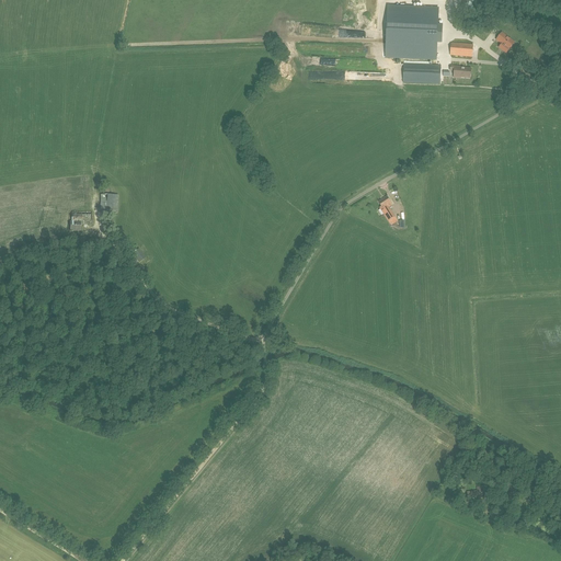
[(437,25),(438,13),(388,11),(386,57),(436,59),(437,43),(442,43),(442,25),(437,25)]
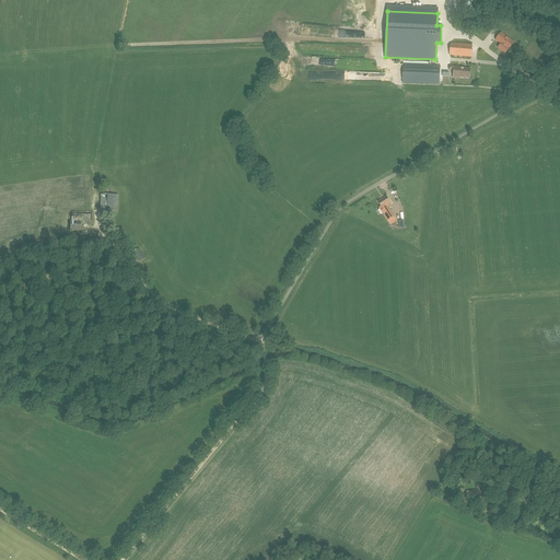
[(514,43),(501,32),(496,41),(501,45),(498,48),(505,54),(514,43)]
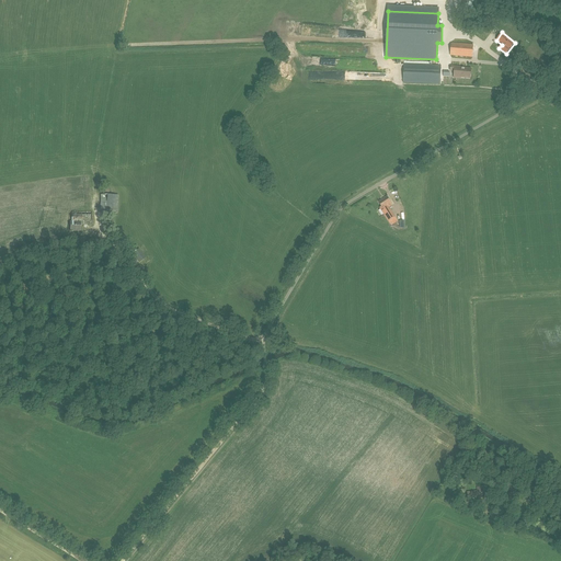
[(472,57),(473,45),(451,43),(450,55),(472,57)]
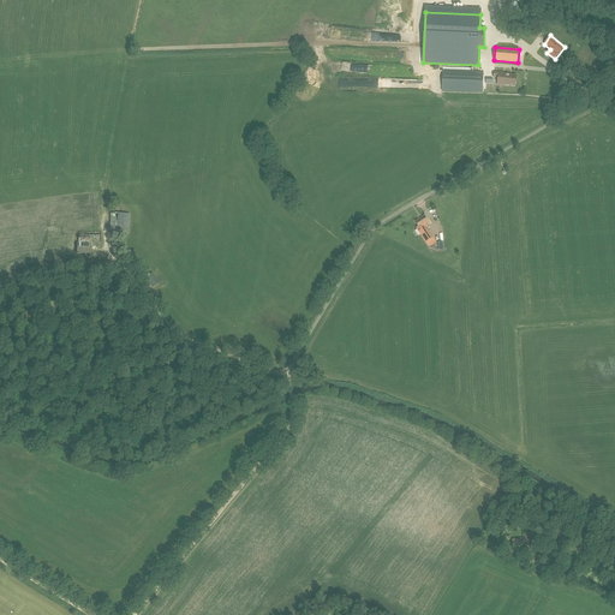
[(482,93),(483,72),(443,70),(442,90),(482,93)]
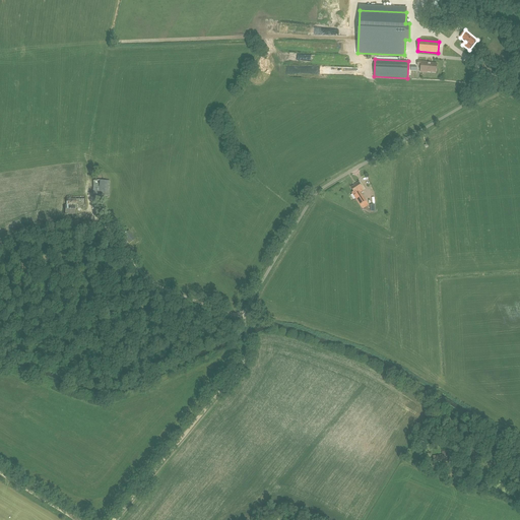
[(426,62),(417,61),(417,65),(421,66),(420,72),(428,72),(436,72),(437,64),(426,63),(426,62)]
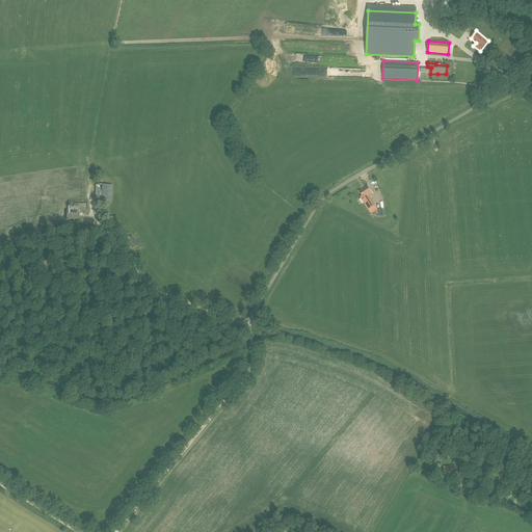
[(360,191),(363,197),(366,202),(364,203),(371,214),(377,210),(370,200),(369,200),(368,197),(372,194),(369,190),(370,189),(368,186),(360,191)]
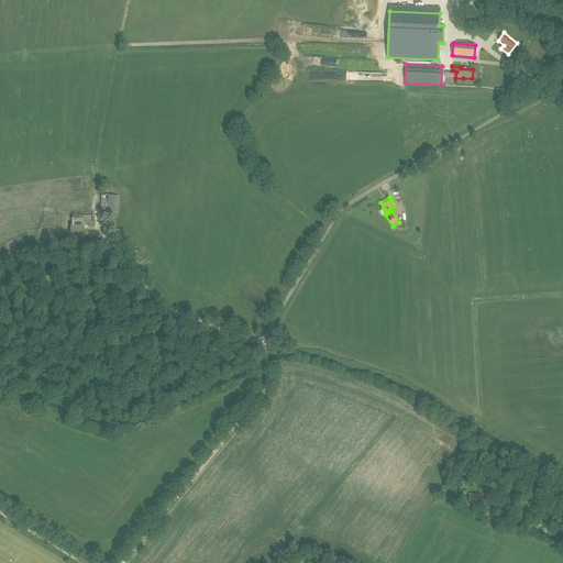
[(10,199),(4,206),(8,209),(14,202),(10,199)]
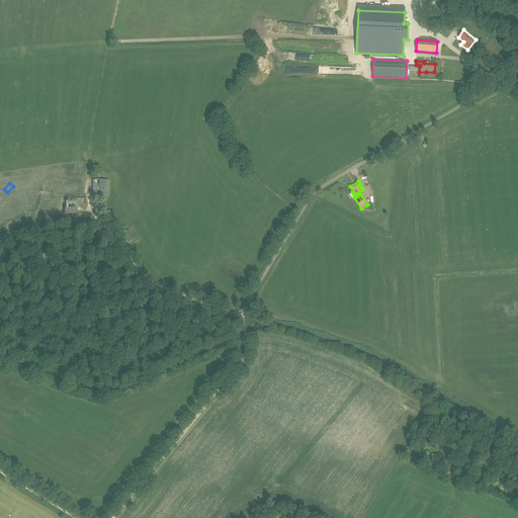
[(85,207),(85,195),(67,195),(67,204),(66,204),(66,213),(74,213),(74,207),(85,207)]
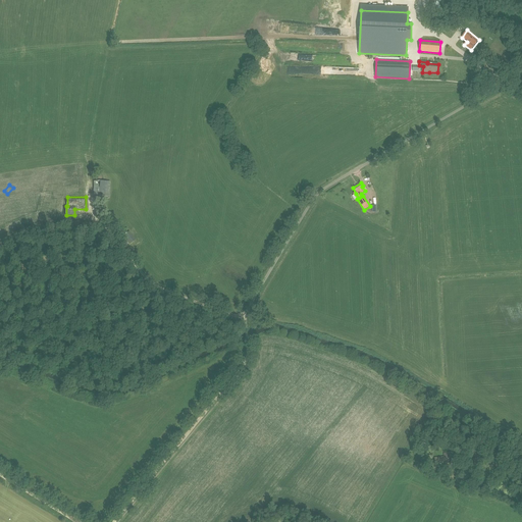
[(122,233),(124,236),(123,236),(129,244),(136,240),(129,231),(126,233),(125,231),(122,233)]
